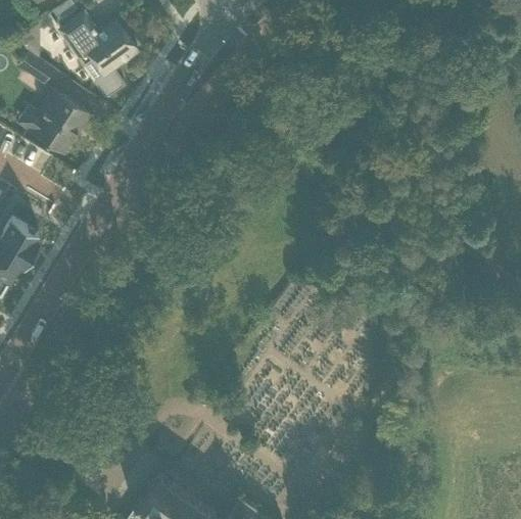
[(68,26),(60,32),(85,65),(93,59),(105,76),(96,82),(108,99),(127,87),(114,69),(139,52),(117,21),(99,34),(85,14),(68,26)]
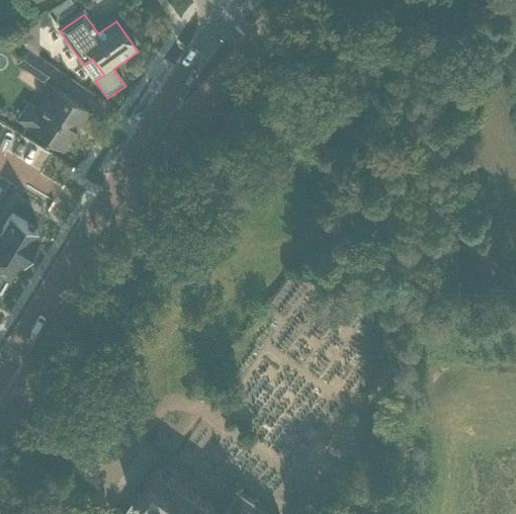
[(18,66),(46,84),(55,70),(27,52),(18,66)]
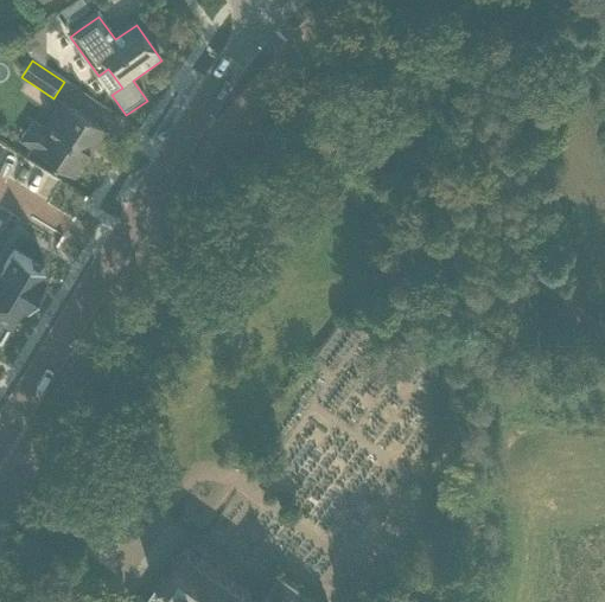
[(107,133),(87,120),(64,103),(32,151),(75,180),(107,133)]
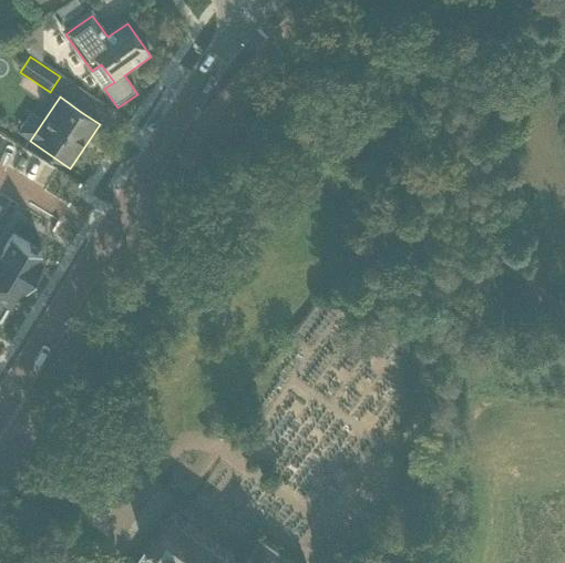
[(0,321),(2,323),(11,307),(12,307),(23,289),(28,292),(31,287),(36,289),(43,276),(39,274),(45,263),(41,259),(43,254),(14,237),(1,258),(2,259),(0,262),(0,321)]
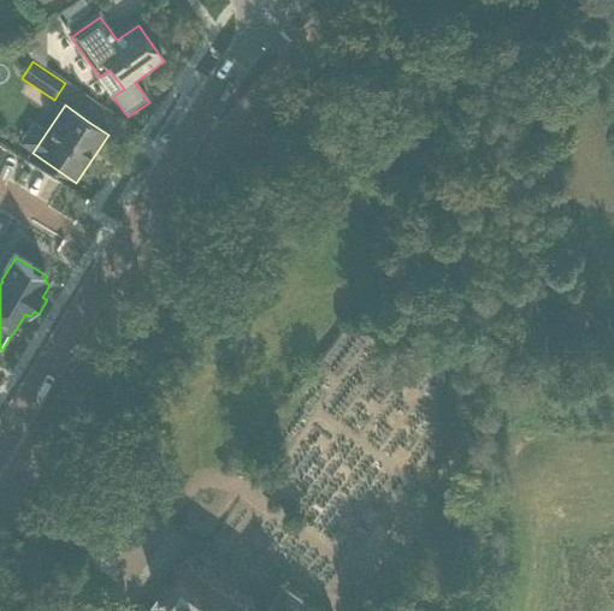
[(318,610),(284,588),(282,592),(276,587),(270,597),(269,599),(273,603),(271,605),(266,603),(261,604),(257,609),(190,561),(189,557),(186,557),(187,561),(181,568),(178,567),(164,587),(166,588),(152,610),(142,610),(318,610)]
